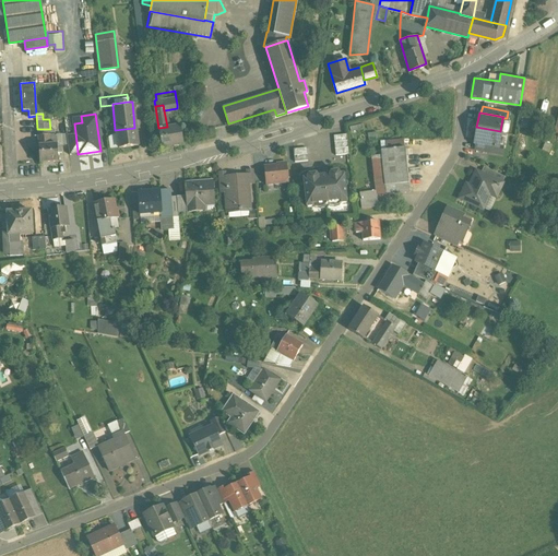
[(167,127),(158,128),(162,146),(182,143),(179,125),(167,127)]
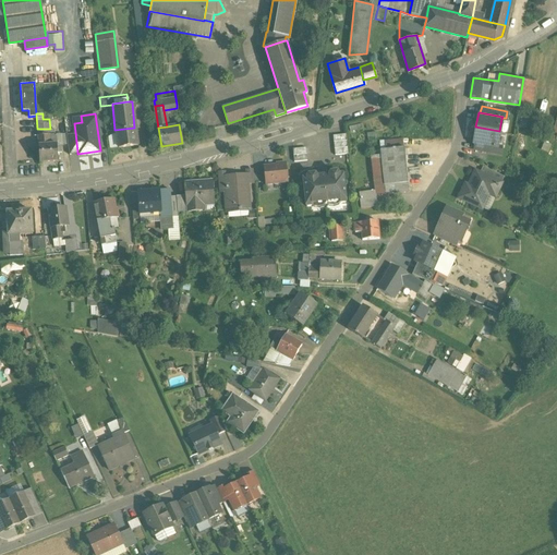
[(499,131),(475,127),(473,142),(475,142),(497,146),(497,144),(499,131)]
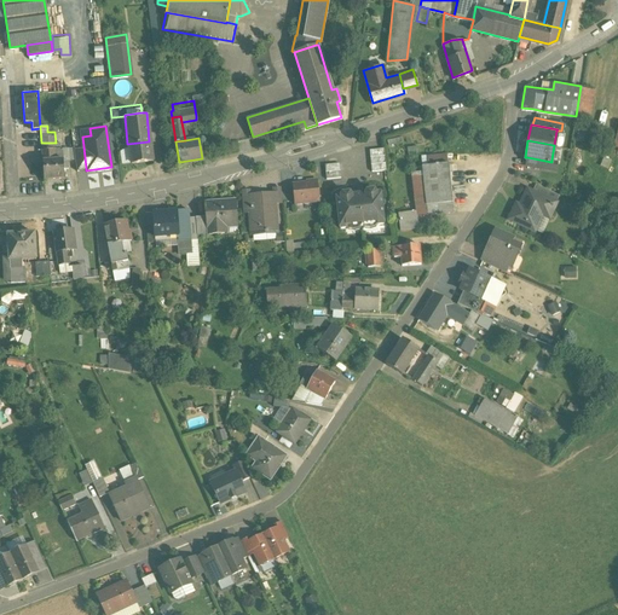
[(149,141),(127,144),(130,161),(151,158),(149,141)]
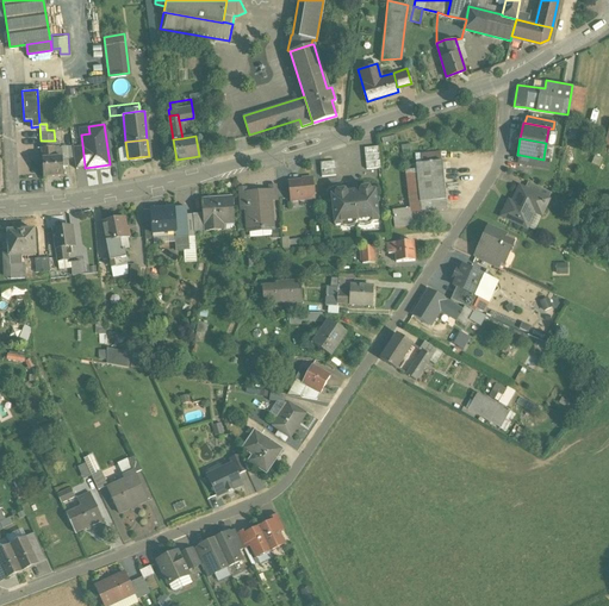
[(74,167),(85,166),(82,144),(72,145),(74,167)]
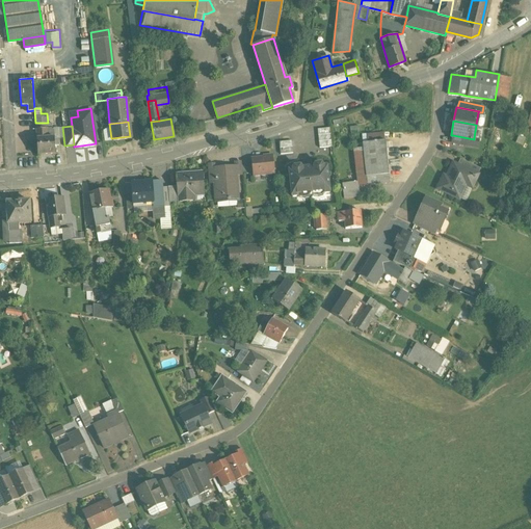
[(329,126),(316,127),(318,147),(332,144),(329,126)]
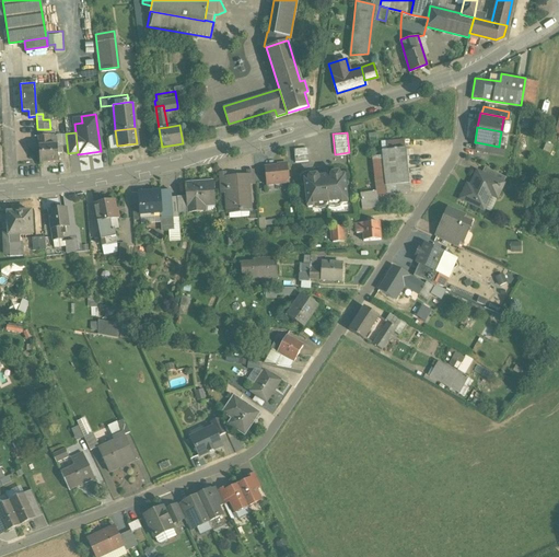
[(49,134),(37,134),(38,144),(49,143),(49,134)]
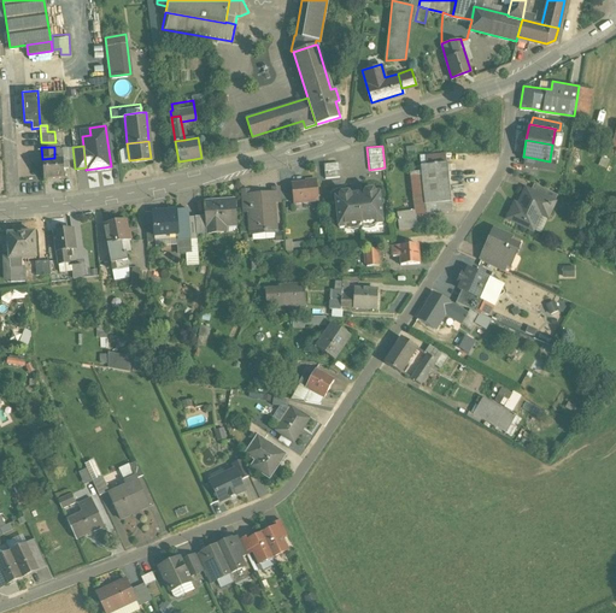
[(420,163),(446,159),(445,149),(418,153),(420,163)]
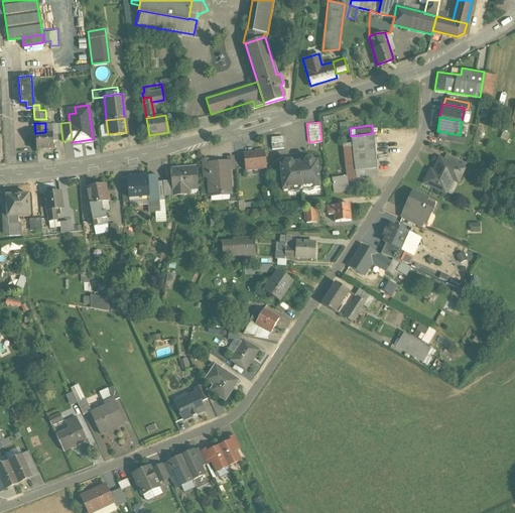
[(460,135),(439,131),(438,137),(462,141),(464,134),(460,133),(460,135)]
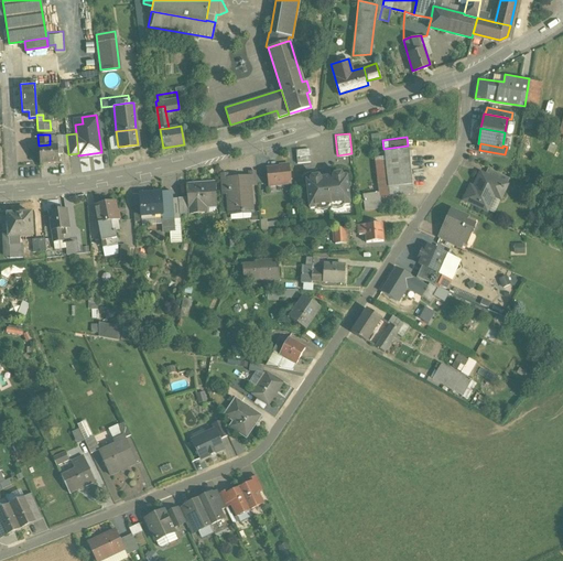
[(50,144),(39,146),(40,162),(58,161),(57,153),(61,152),(61,146),(57,146),(57,144),(50,144)]
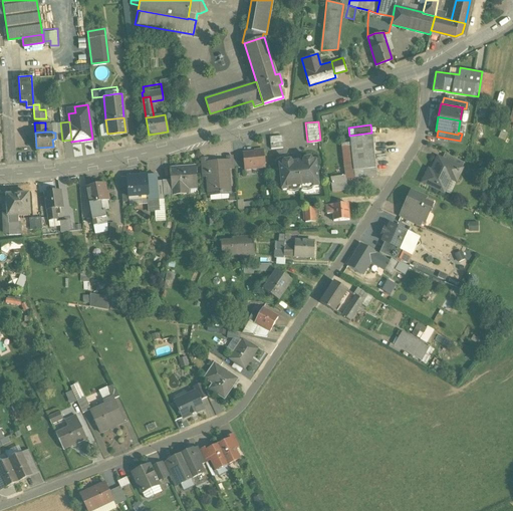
[(281,134),(269,135),(270,147),(282,146),(281,134)]
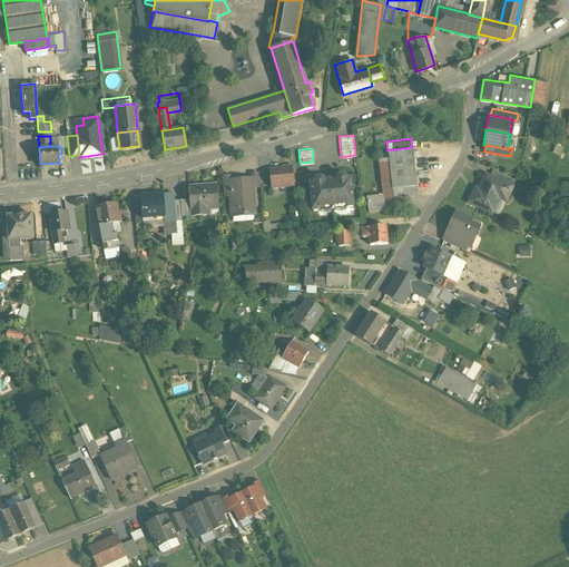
[(411,148),(388,152),(389,156),(392,187),(403,186),(415,184),(411,148)]
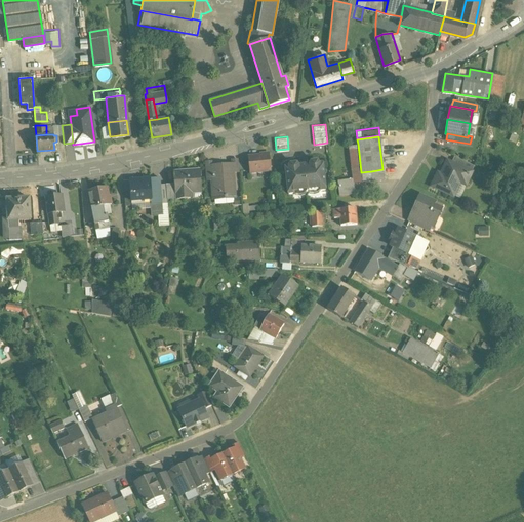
[(358,144),(348,145),(352,177),(353,182),(372,179),(371,171),(361,172),(358,144)]
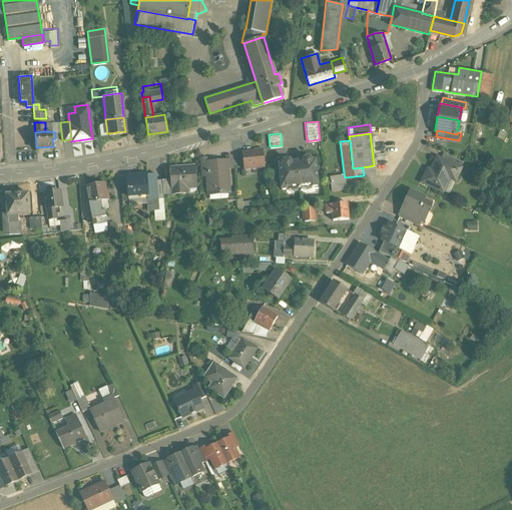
[(252,150),(241,151),(243,167),(264,165),(262,147),(252,148),(252,150)]
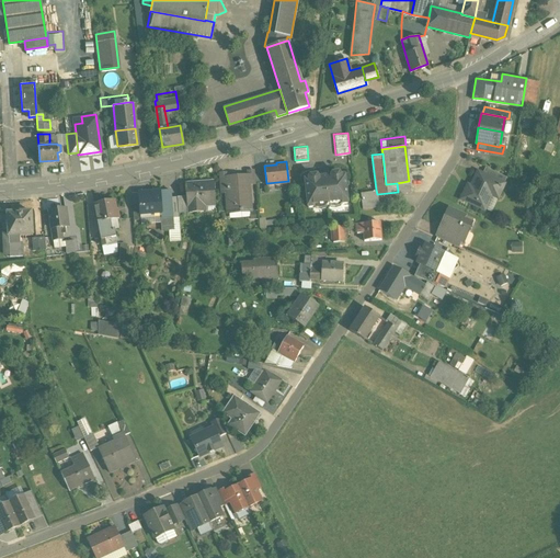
[(505,177),(483,167),(481,173),(502,183),(505,177)]
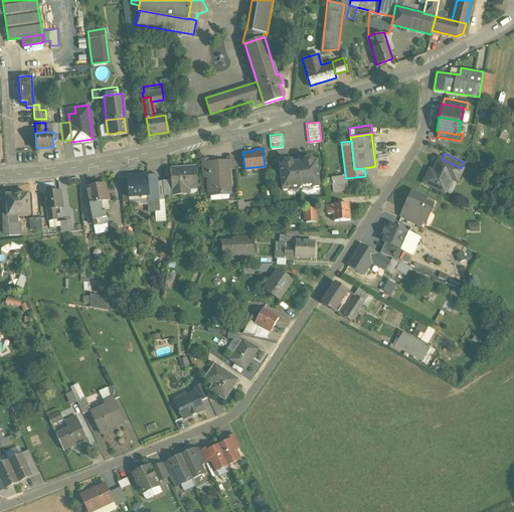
[(232,155),(225,156),(226,161),(227,168),(228,168),(234,167),(232,155)]
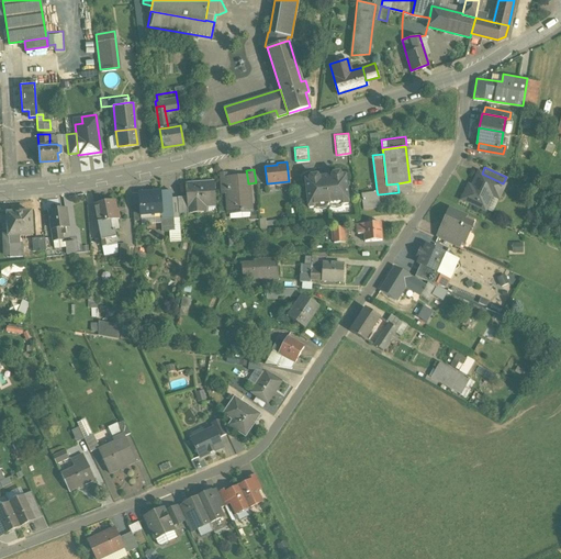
[(339,171),(332,171),(331,175),(318,176),(316,174),(310,174),(309,177),(305,177),(307,205),(347,202),(344,174),(340,174),(339,171)]
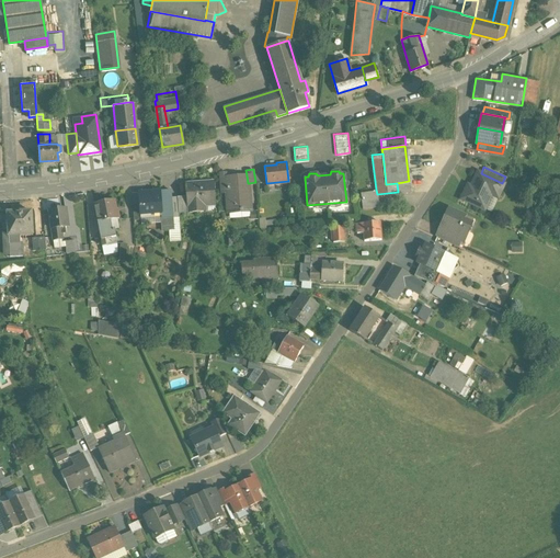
[(226,172),(218,172),(220,192),(227,191),(226,177),(227,177),(226,172)]
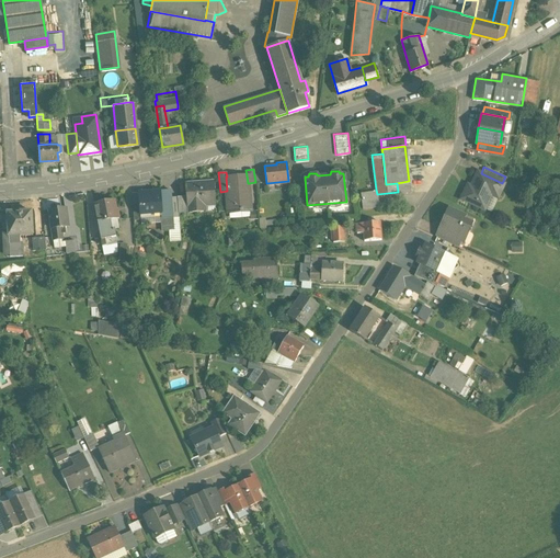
[(481,173),(478,172),(469,191),(465,190),(461,198),(482,208),(489,192),(496,195),(502,183),(481,173)]
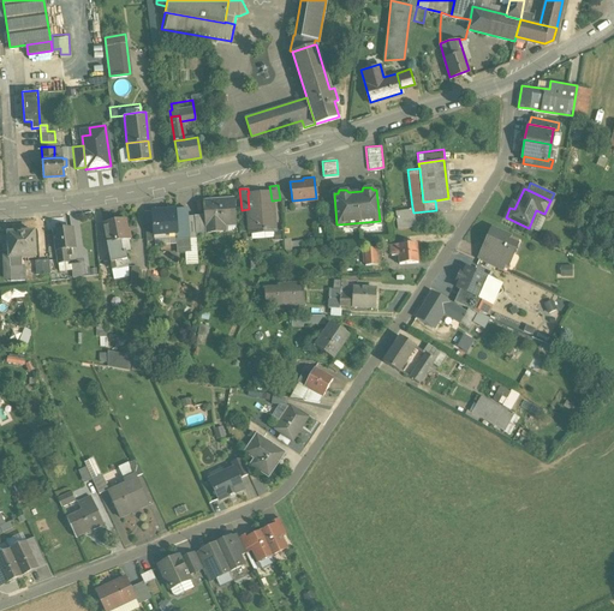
[(249,193),(248,193),(249,209),(250,231),(264,229),(266,225),(274,223),(273,201),(272,201),(270,192),(249,193)]
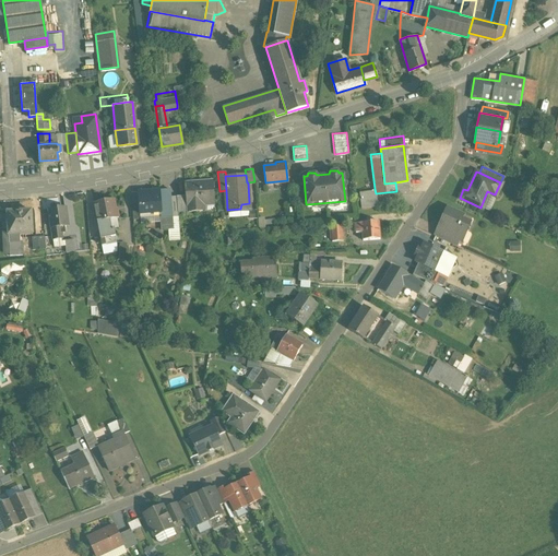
[(212,179),(185,181),(186,193),(187,209),(187,210),(205,209),(205,203),(213,202),(212,179)]
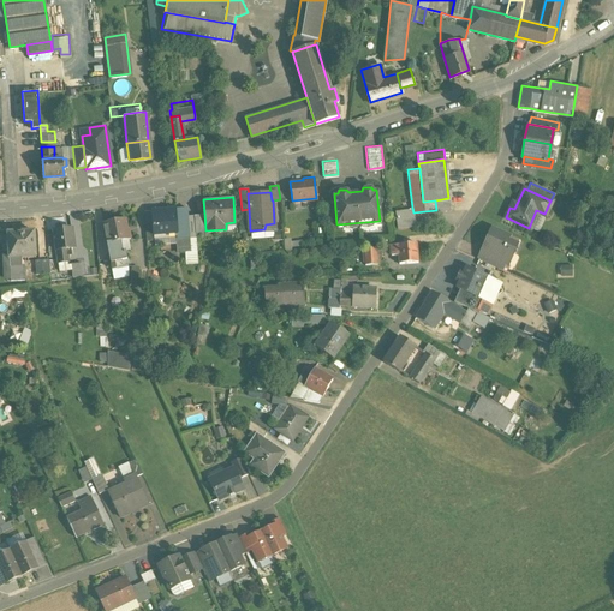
[(448,198),(435,201),(436,210),(449,209),(448,198)]
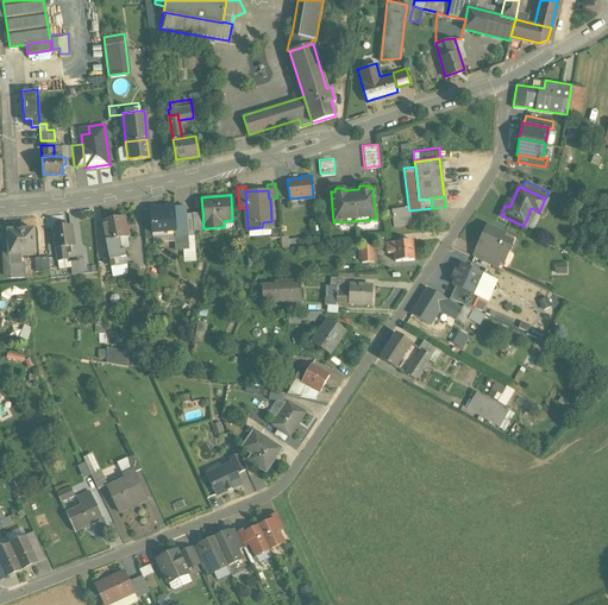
[(161,206),(150,207),(151,220),(151,231),(152,231),(175,229),(175,234),(187,233),(185,205),(173,205),(173,207),(161,207),(161,206)]
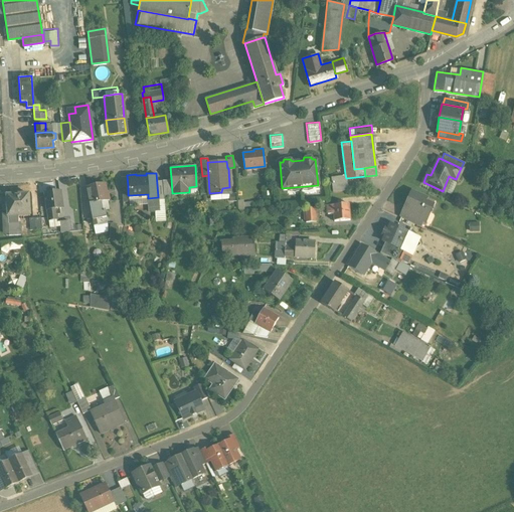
[(345,174),(331,175),(333,190),(347,189),(346,178),(345,174)]
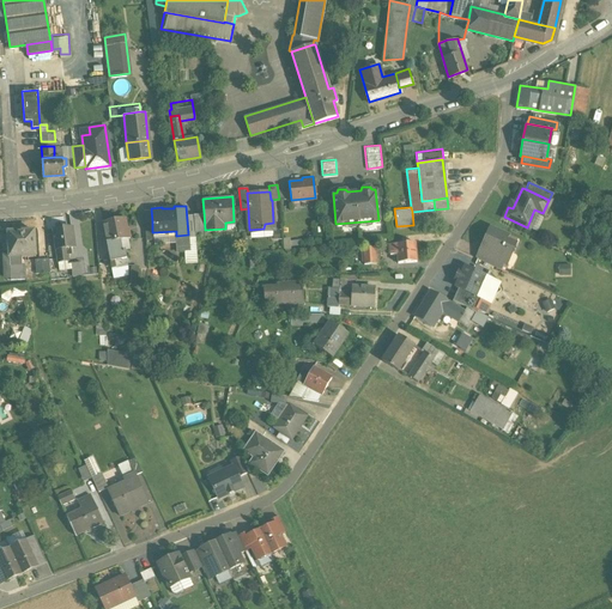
[(204,212),(193,213),(194,229),(205,229),(204,212)]
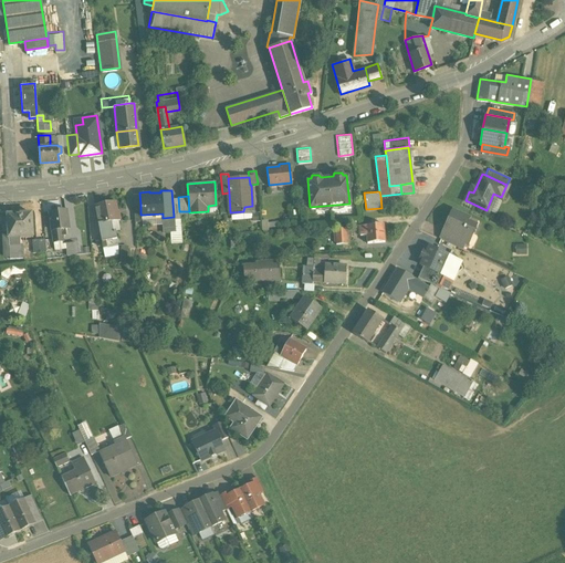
[(115,200),(94,204),(98,222),(107,220),(119,218),(117,209),(116,209),(115,200)]
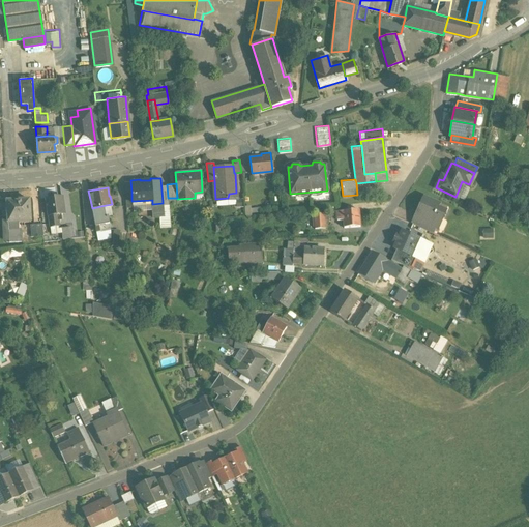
[(131,192),(124,192),(125,206),(134,206),(133,201),(131,201),(131,192)]
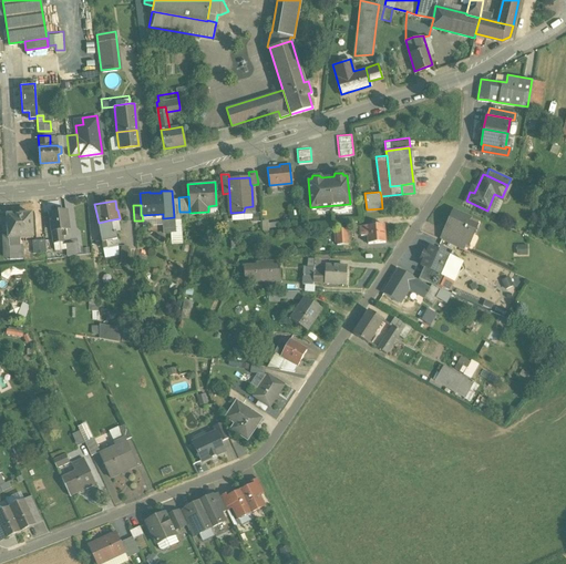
[(65,208),(49,211),(51,229),(61,228),(68,227),(65,208)]
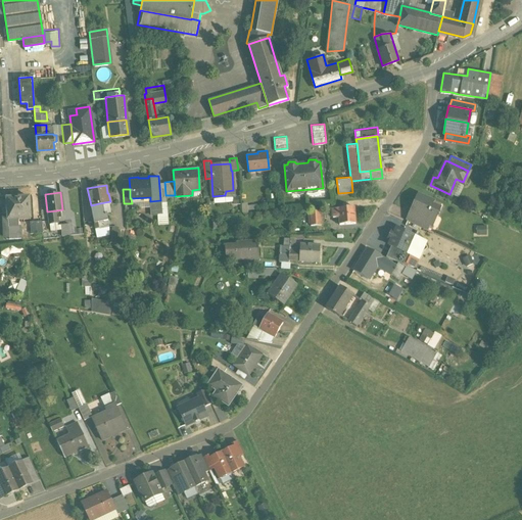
[(433,200),(419,194),(412,209),(410,210),(409,213),(420,218),(419,219),(429,223),(429,224),(434,214),(436,215),(439,207),(431,203),(433,200)]
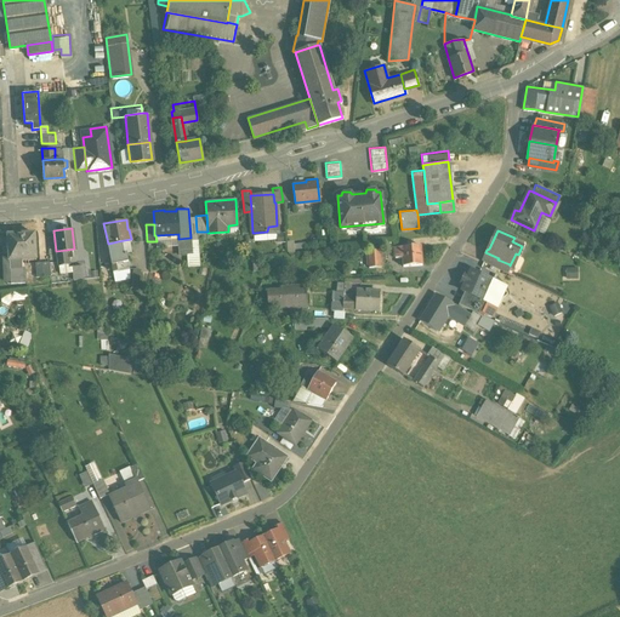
[(34,233),(7,234),(7,241),(4,243),(4,251),(7,251),(9,260),(18,260),(35,258),(34,233)]
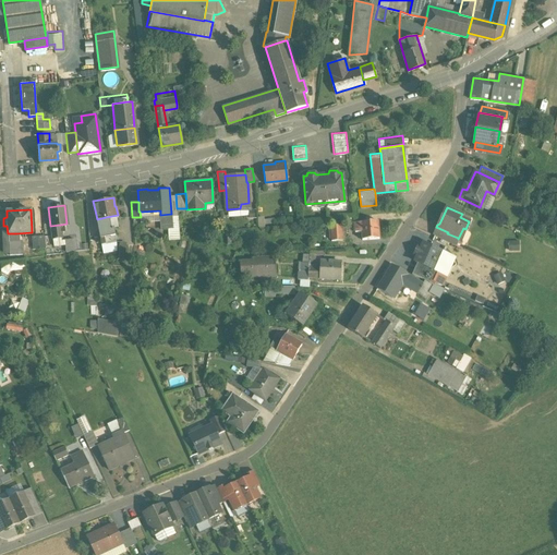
[(97,219),(101,243),(116,240),(113,226),(108,227),(106,217),(97,219)]
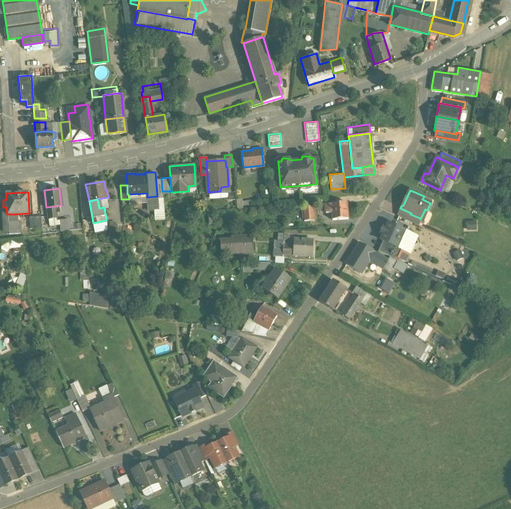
[(346,201),(325,203),(326,212),(331,211),(332,218),(347,217),(346,201)]
